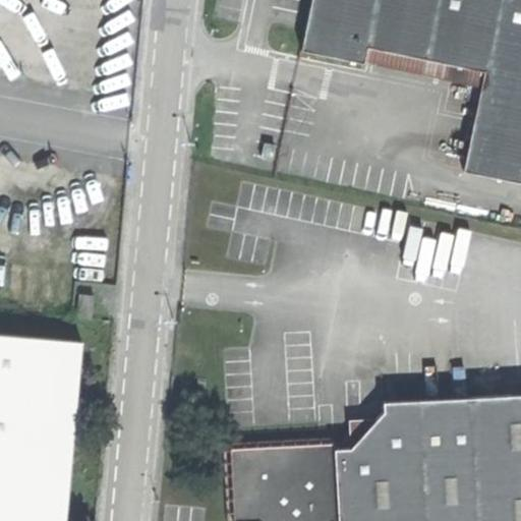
[(520,0),(312,0),(303,49),(367,62),(370,47),(484,70),(464,170),(520,181),(520,0)]
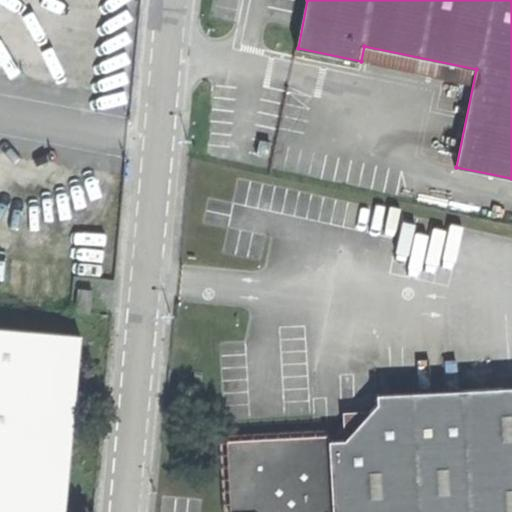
[(256,154),(267,156),(269,142),(259,140),(256,154)]
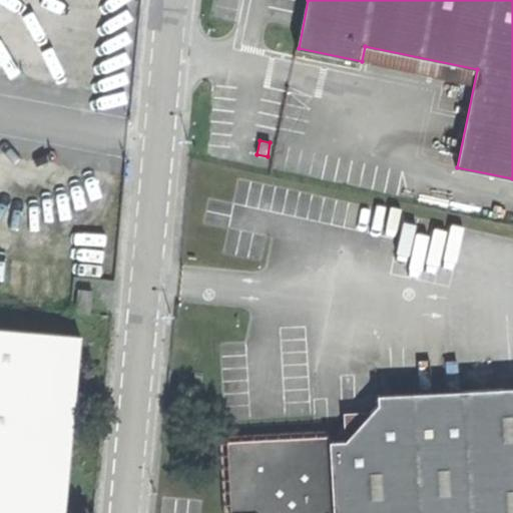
[(80,314),(95,315),(95,295),(81,295),(80,314)]
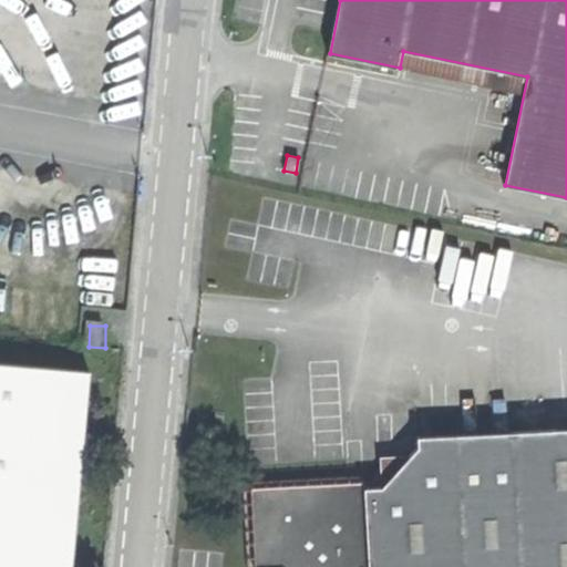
[(0,358),(0,566),(74,566),(93,366),(0,358)]
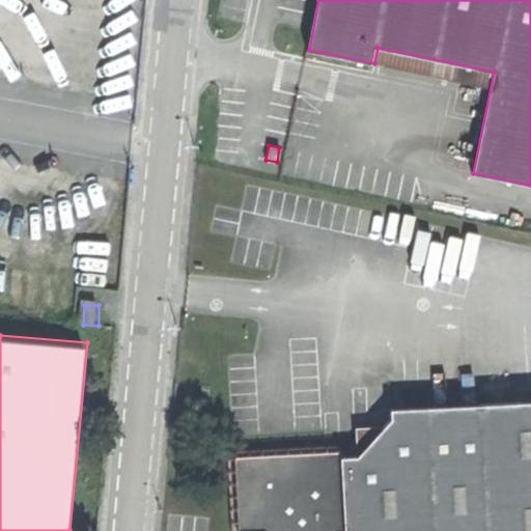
[(530,530),(530,400),(393,409),(394,425),(390,425),(364,455),(360,455),(344,456),(343,451),(240,457),(242,497),(243,530),(530,530)]
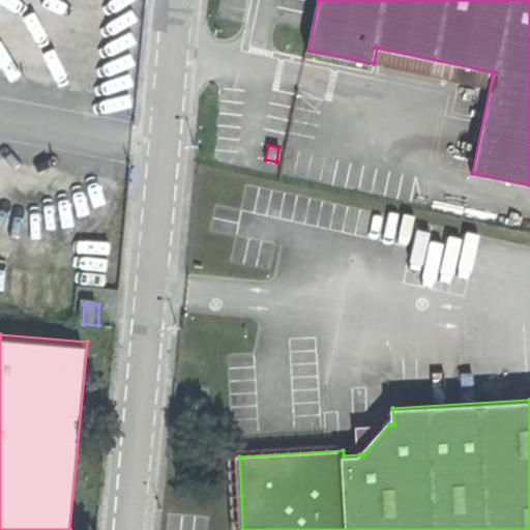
[(358,427),(359,454),(363,454),(389,424),(358,427)]
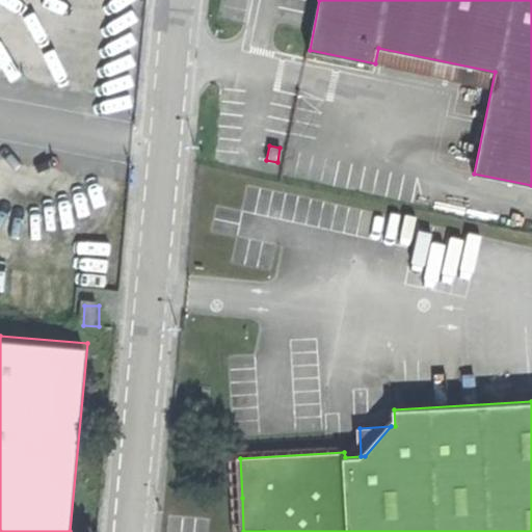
All buildings are outlined.
